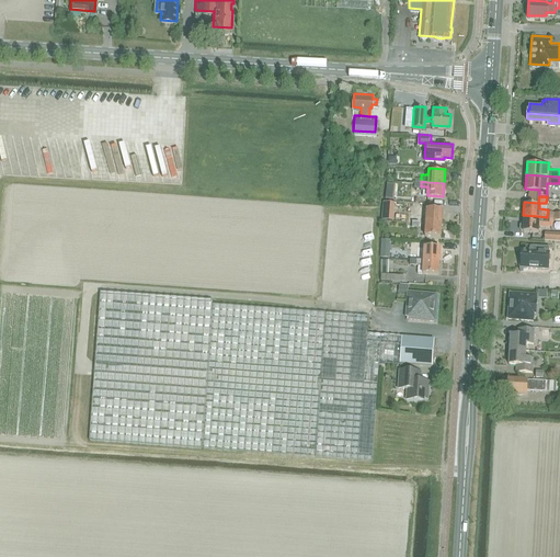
[(381,199),(380,216),(390,217),(392,200),(381,199)]
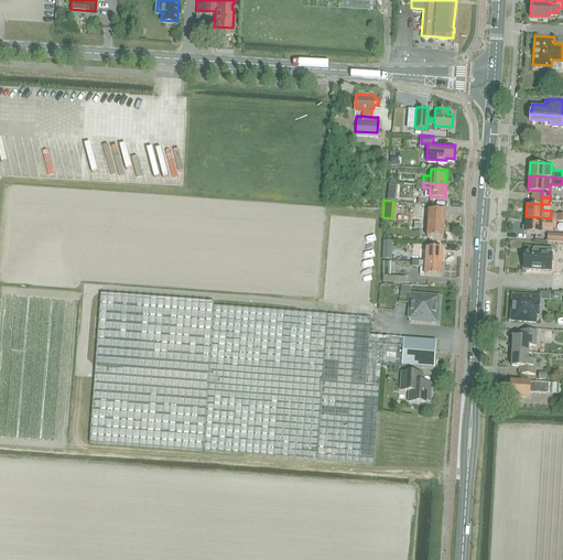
[(421,219),(421,221),(428,221),(443,222),(444,208),(429,207),(428,215),(421,215),(421,219)]
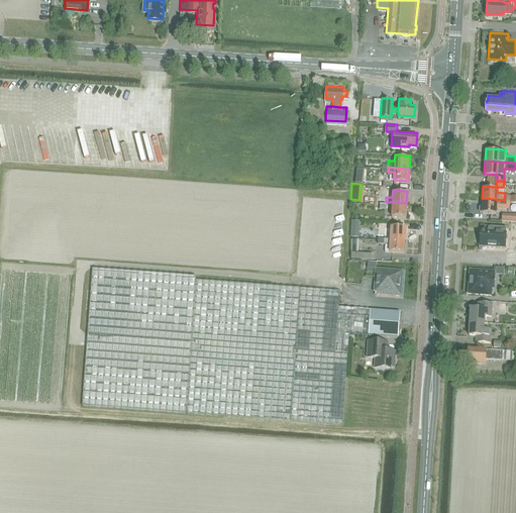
[(504,200),(510,200),(510,201),(515,201),(515,193),(505,193),(504,200)]
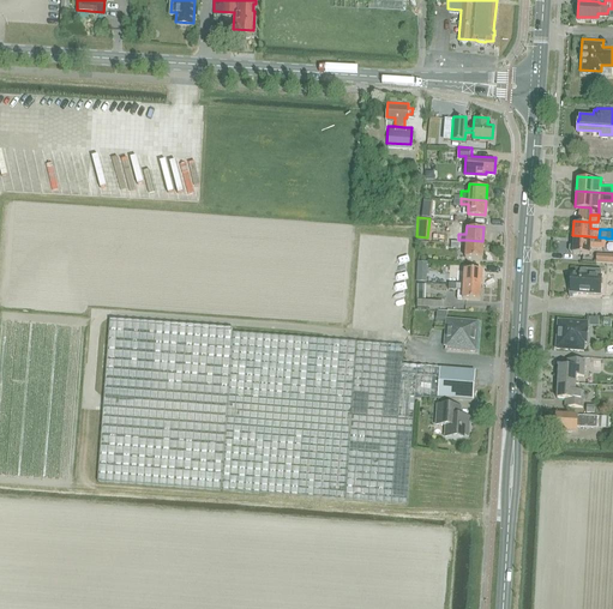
[(589,236),(572,235),(572,242),(570,242),(569,243),(569,248),(570,249),(572,249),(571,251),(588,252),(589,245),(604,246),(605,246),(606,239),(606,237),(599,237),(589,236)]
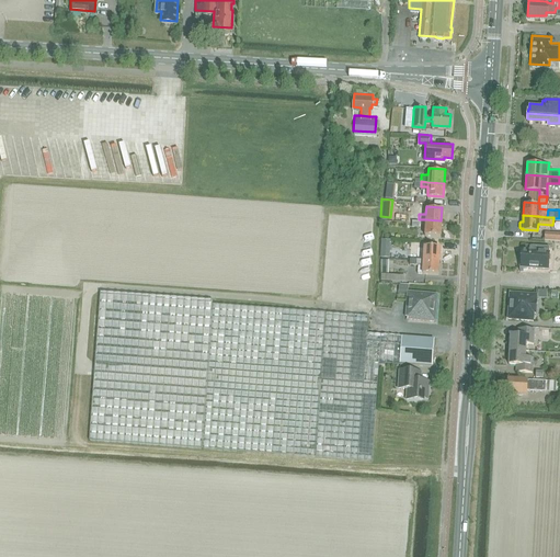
[(441,220),(425,219),(424,232),(441,234),(441,220)]
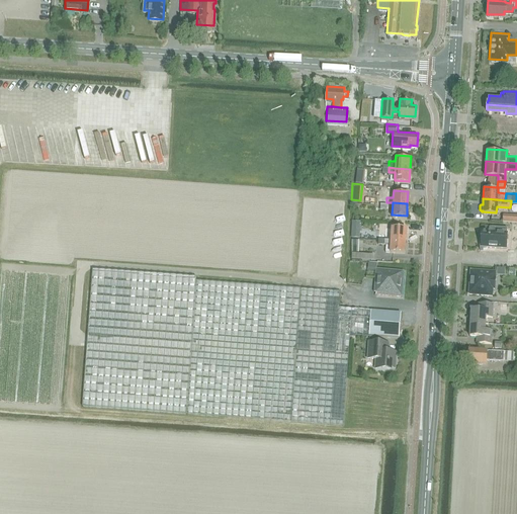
[(505,245),(506,225),(490,224),(490,229),(481,229),(481,237),(478,237),(479,247),(486,246),(486,244),(505,245)]
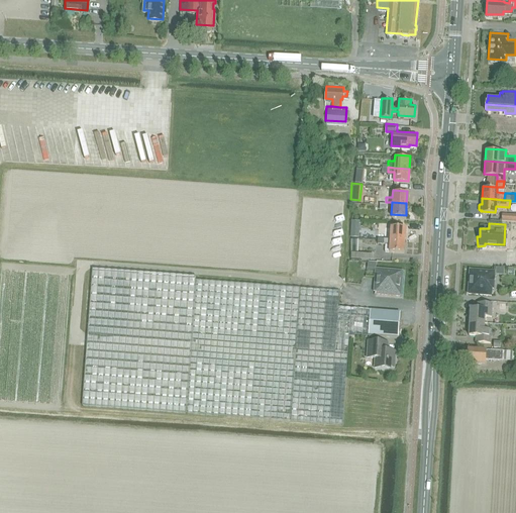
[(391,224),(390,237),(404,238),(405,225),(391,224)]
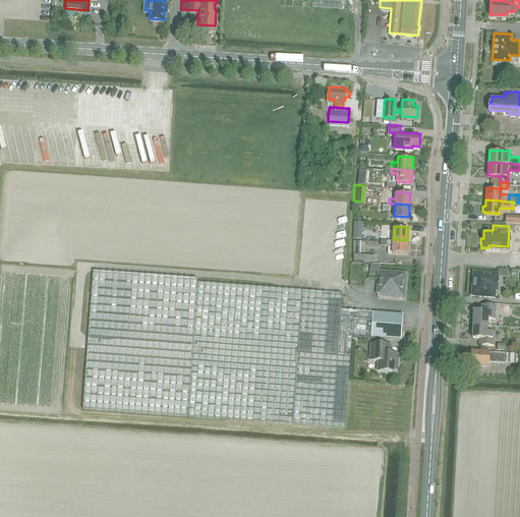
[(387,239),(386,243),(393,243),(392,251),(406,252),(407,240),(393,239),(387,238),(387,239)]
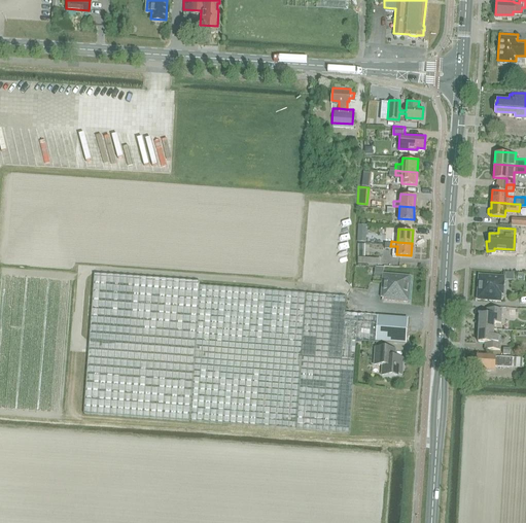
[(382,298),(409,299),(410,273),(382,271),(381,288),(383,288),(382,298)]
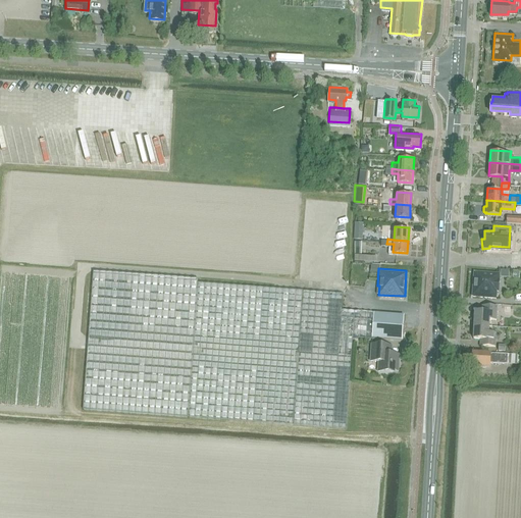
[(403,312),(373,310),(341,308),(342,291),(197,280),(197,276),(93,269),(82,407),(279,422),(346,427),(353,335),(372,337),(372,334),(402,338),(402,331),(403,312)]
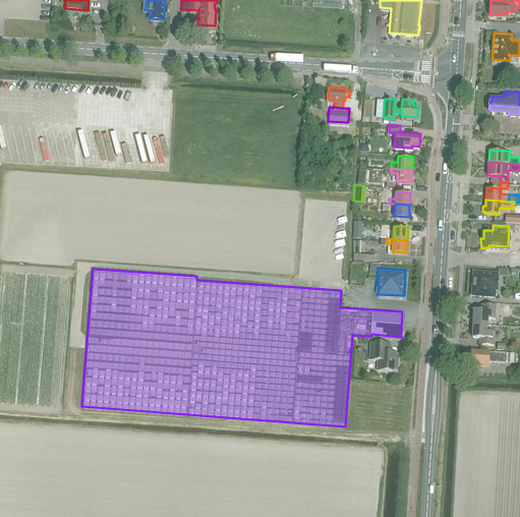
[(472,269),(471,292),(495,294),(495,287),(497,287),(498,271),(472,269)]
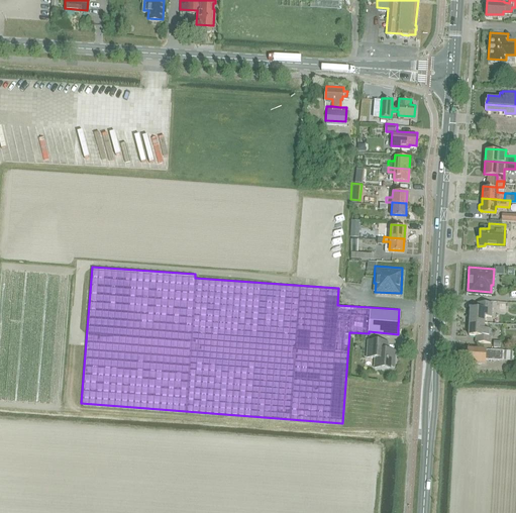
[(470,306),(469,319),(484,320),(485,313),(491,313),(492,301),(477,300),(477,306),(470,306)]
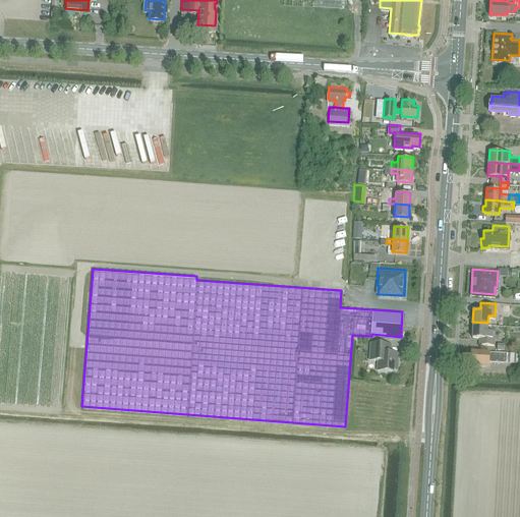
[(487,323),(472,322),(472,336),(478,336),(478,337),(478,342),(494,343),(494,330),(487,329),(487,323)]
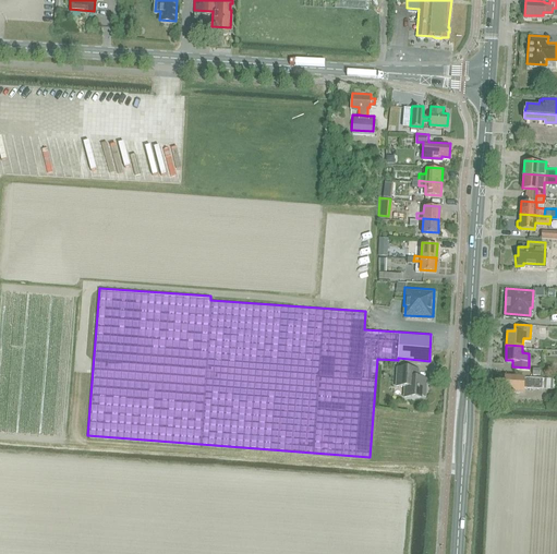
[(423,382),(423,376),(411,376),(411,368),(396,366),(396,375),(398,375),(398,384),(403,385),(403,395),(416,395),(416,394),(421,394),(421,392),(424,392),(425,382),(423,382)]
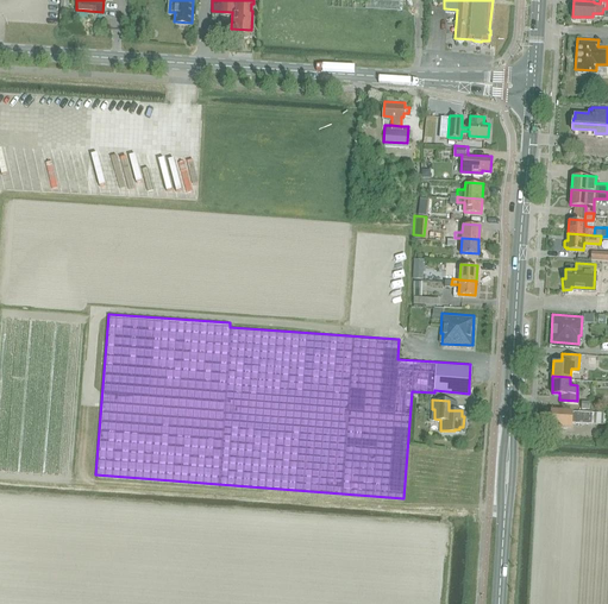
[(590,421),(590,410),(572,409),(572,408),(551,407),(550,425),(571,425),(571,420),(590,421)]
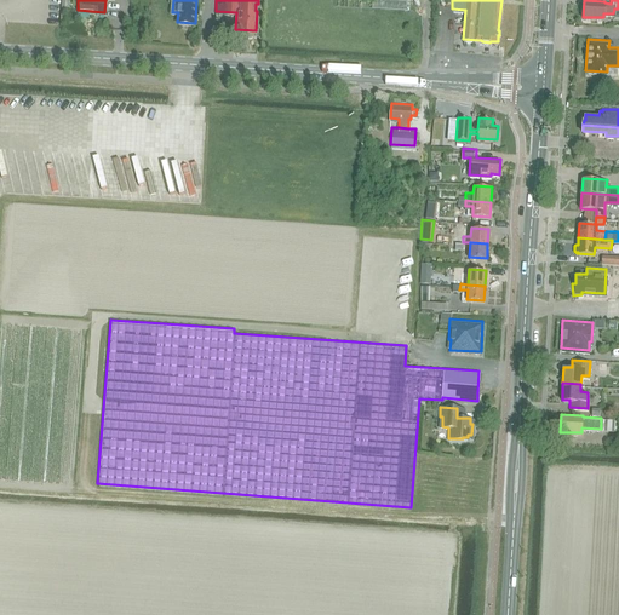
[(601,418),(601,429),(609,429),(614,429),(615,417),(609,417),(601,415),(601,418)]
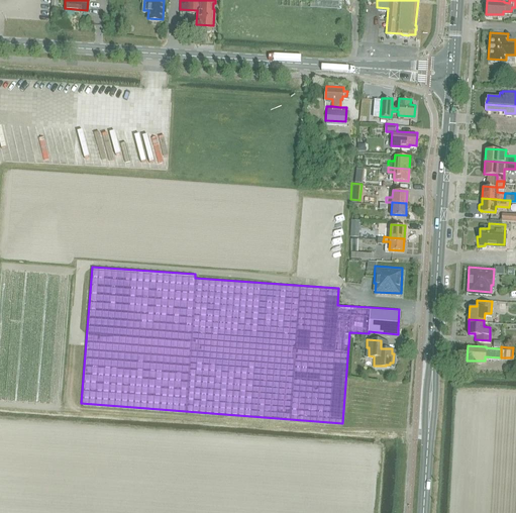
All buildings are outlined.
